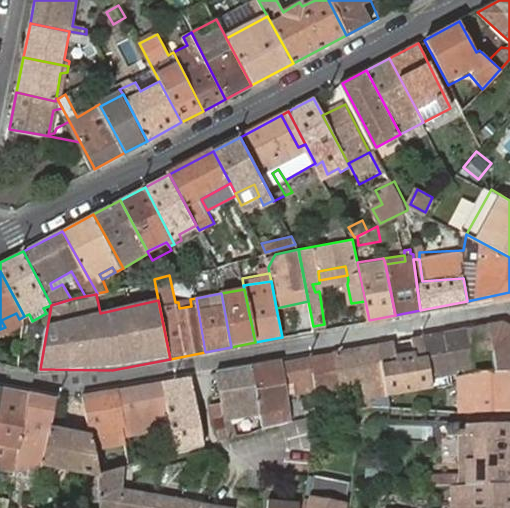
[(190,299),(178,302),(179,308),(191,306),(190,299)]
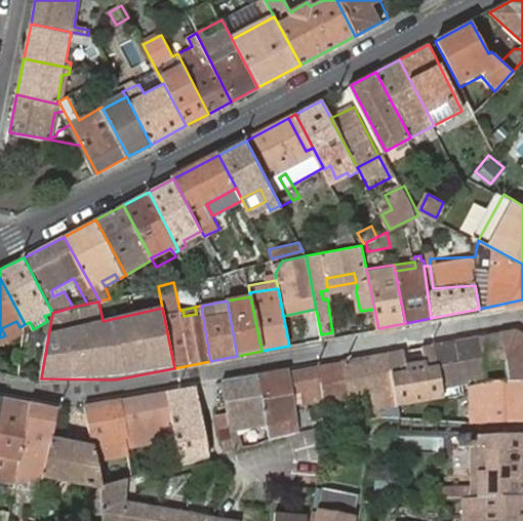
[(1,328),(5,335),(19,327),(16,321),(1,328)]
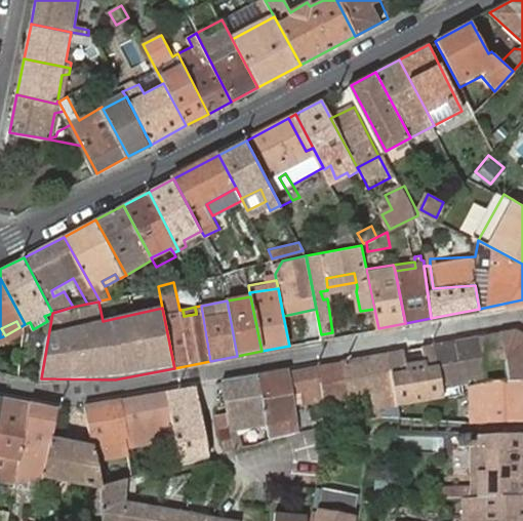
[(522,331),(517,327),(501,330),(505,352),(508,379),(522,379),(522,331)]
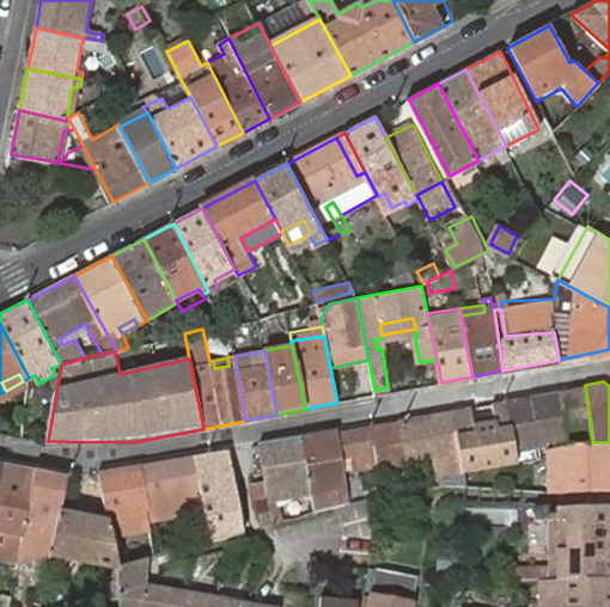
[(585,385),(561,388),(565,412),(589,410),(585,385)]
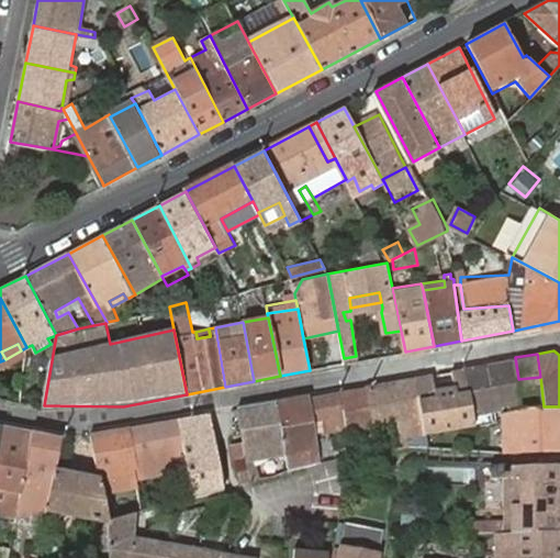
[(515,357),(468,366),(474,413),(494,410),(494,404),(510,402),(510,411),(522,409),(518,379),(515,357)]
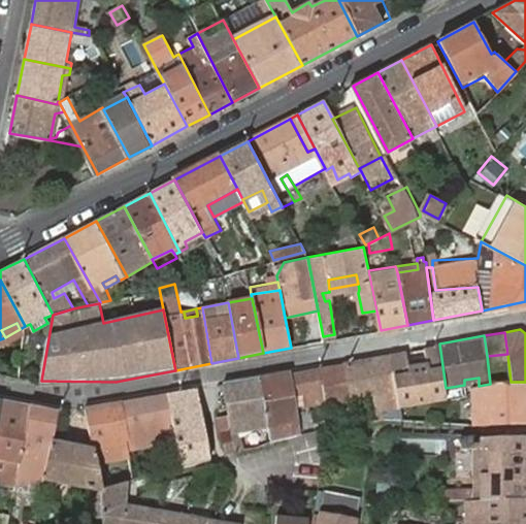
[(409,349),(392,352),(399,399),(447,390),(446,388),(439,344),(427,347),(430,363),(413,365),(409,349)]
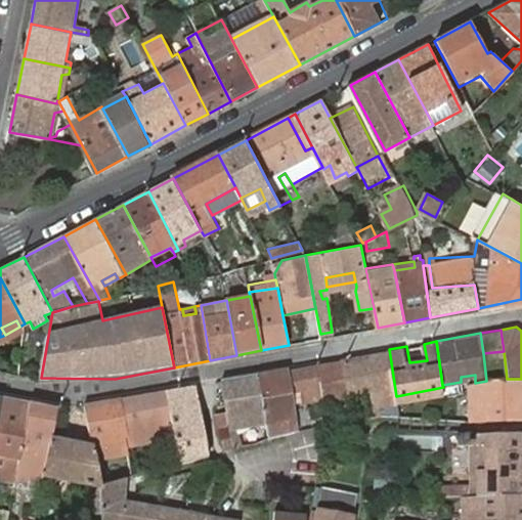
[(346,361),(320,366),(325,393),(325,397),(379,388),(381,406),(397,403),(396,396),(389,349),(345,357),(346,361)]
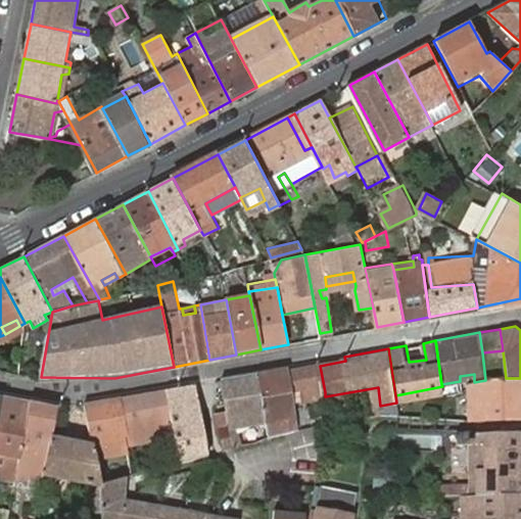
[(258,372),(267,419),(270,435),(297,429),(291,399),(325,392),(320,366),(287,373),(286,368),(258,372)]
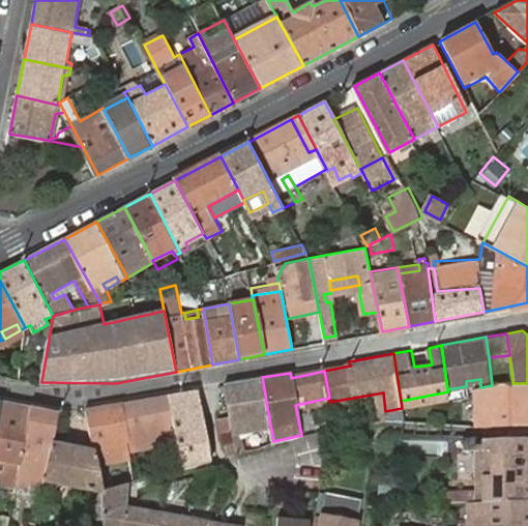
[(262,377),(225,384),(230,415),(236,451),(243,449),(241,435),(245,435),(245,429),(270,425),(262,377)]
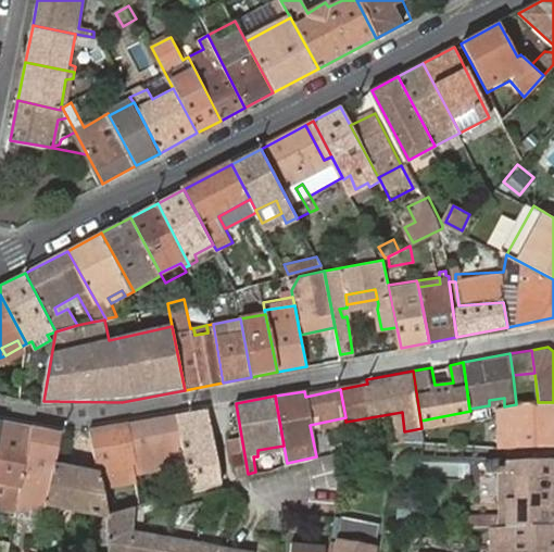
[(496,414),(498,446),(499,446),(553,441),(553,402),(538,402),(516,404),(504,406),(496,408),(496,414)]
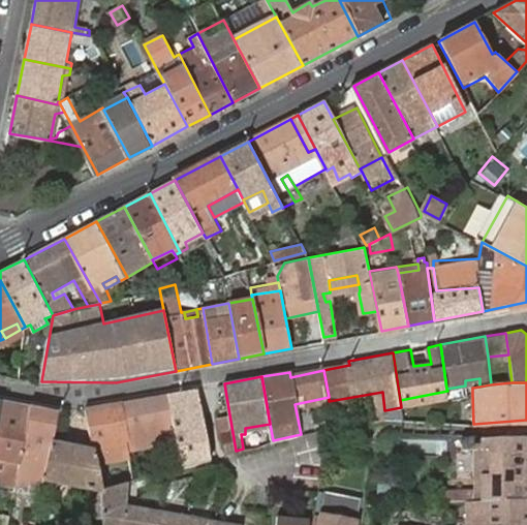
[(199,387),(189,390),(199,442),(194,442),(198,462),(211,458),(200,388),(199,387)]
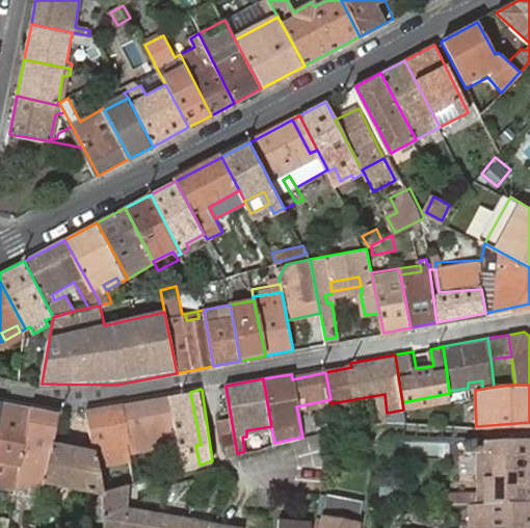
[(170,395),(180,444),(181,450),(184,448),(186,469),(200,465),(195,445),(201,445),(190,392),(170,395)]
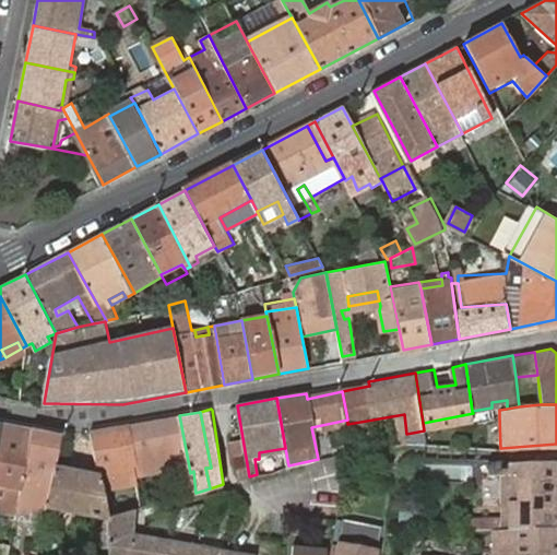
[(176,415),(130,424),(135,464),(181,456),(176,415)]
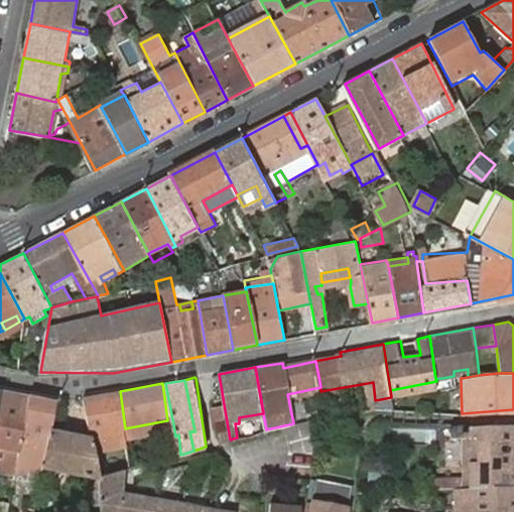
[(125,428),(127,438),(174,430),(165,383),(162,383),(167,420),(125,428)]
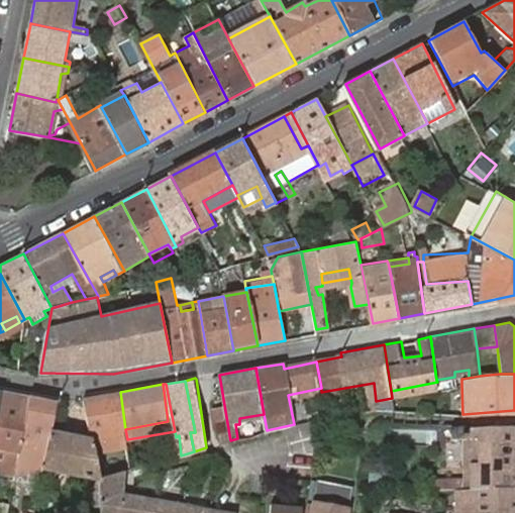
[(0,401),(0,465),(8,467),(7,472),(15,474),(30,396),(2,392),(0,401)]
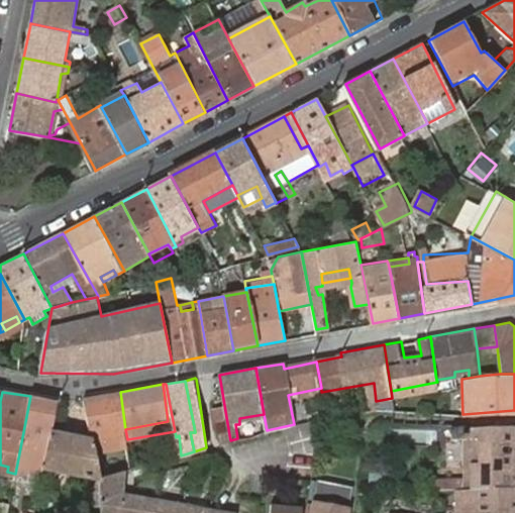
[(120,392),(84,399),(92,438),(93,445),(127,439),(125,429),(120,392)]
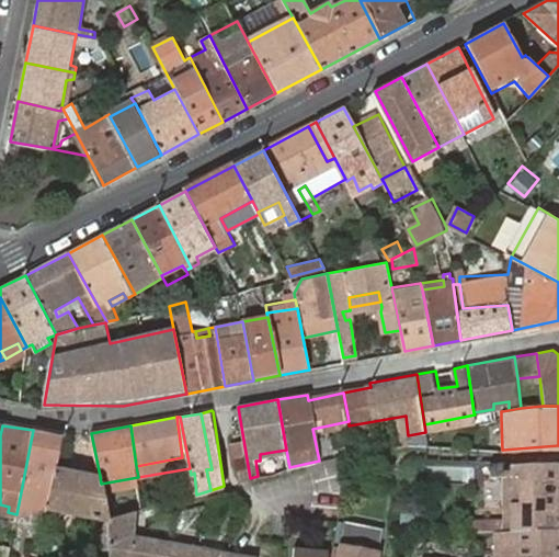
[(15,519),(44,525),(48,503),(56,467),(63,435),(33,430),(16,514),(15,519)]
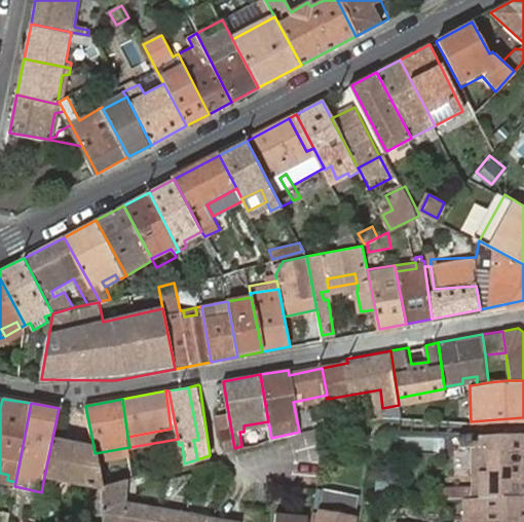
[(229,448),(234,448),(228,412),(218,413),(222,442),(228,441),(229,448)]
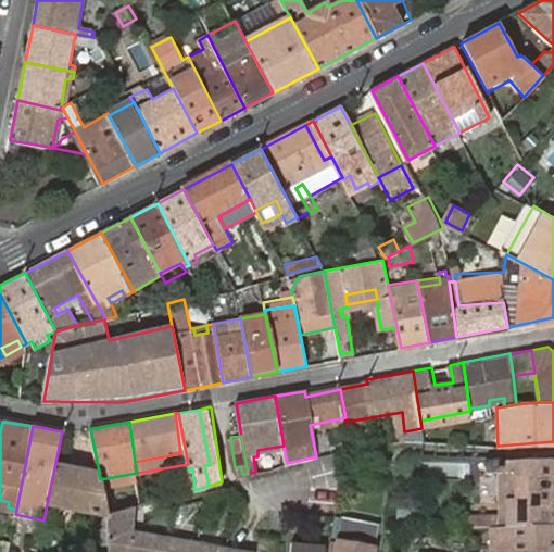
[(470,513),(468,524),(492,523),(553,519),(553,454),(489,460),(489,469),(503,471),(502,496),(511,497),(511,513),(501,513),(470,513)]
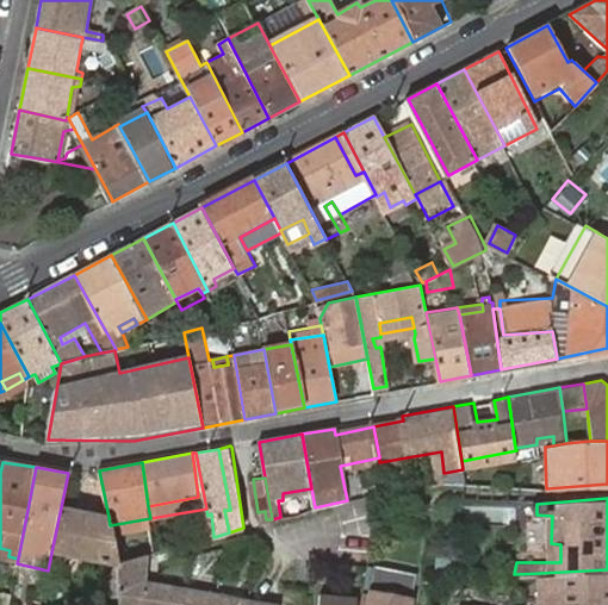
[(109,517),(61,507),(53,547),(116,560),(111,535),(110,525),(109,517)]
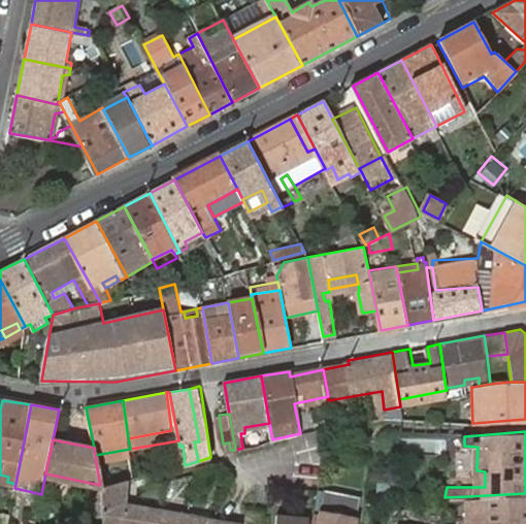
[(130,449),(95,455),(96,463),(131,458),(130,449)]
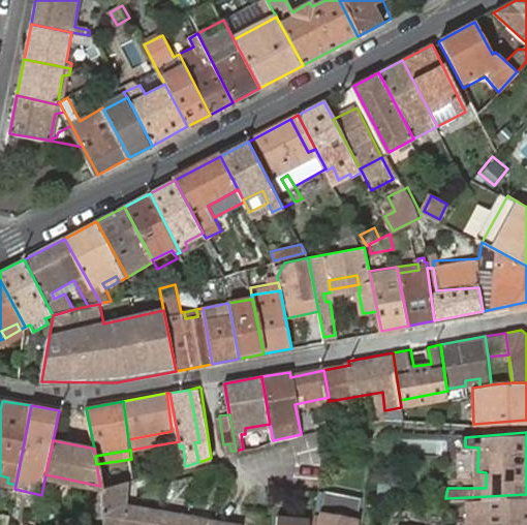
[(486,472),(477,471),(476,488),(486,488),(486,472)]
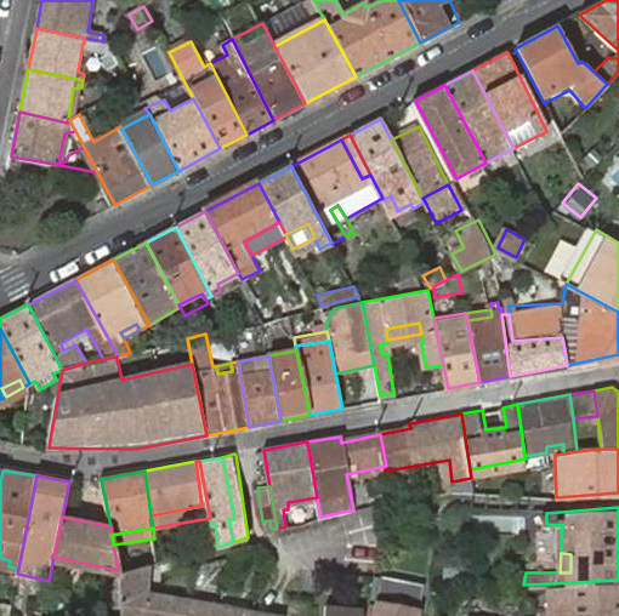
[(119,615),(283,615),(148,591),(151,564),(119,572),(119,575),(119,615)]
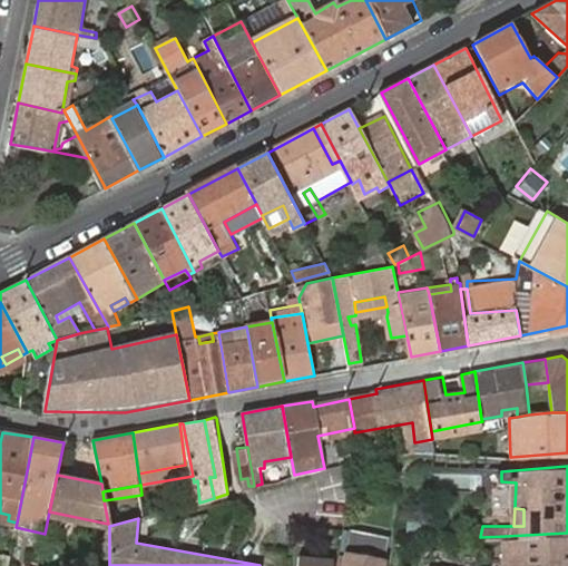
[(393,533),(350,525),(343,565),(381,565),(383,558),(388,559),(393,533)]
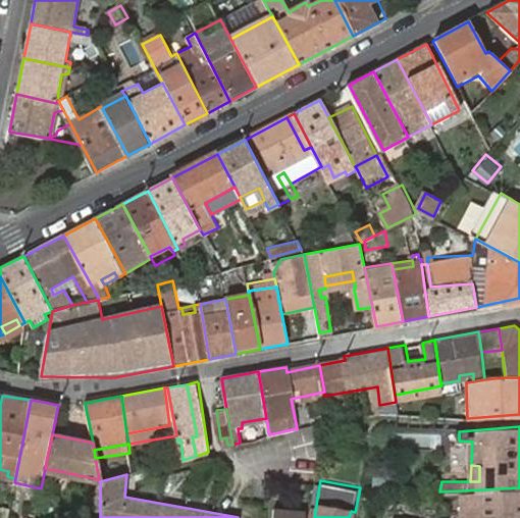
[(87,517),(100,517),(100,483),(86,484),(87,517)]
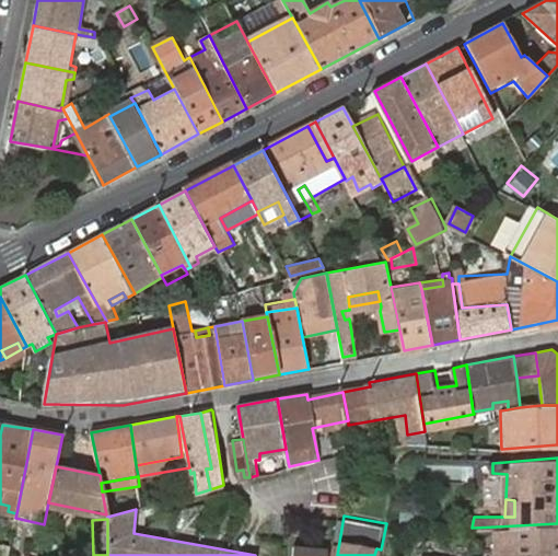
[(557,523),(496,526),(496,533),(507,533),(506,553),(497,553),(496,555),(557,555),(557,523)]
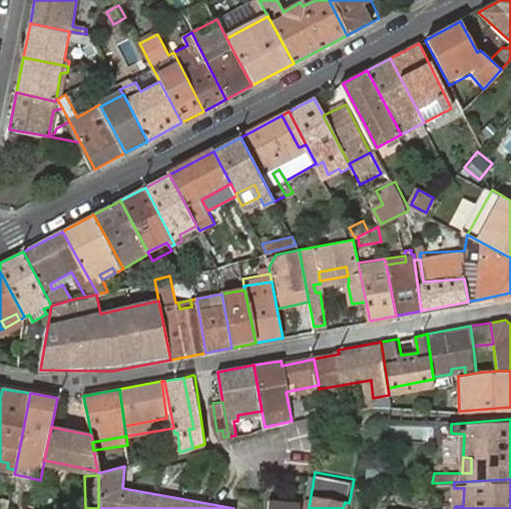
[(454,488),(455,506),(463,506),(464,488),(454,488)]
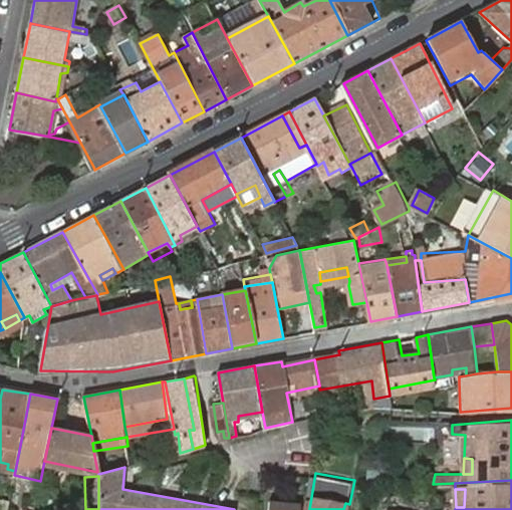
[(0,498),(0,509),(7,509),(10,500),(0,498)]
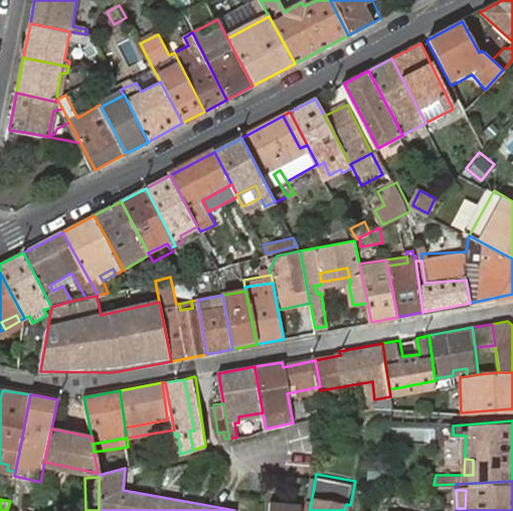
[(300,510),(301,506),(271,499),(268,510),(300,510)]
